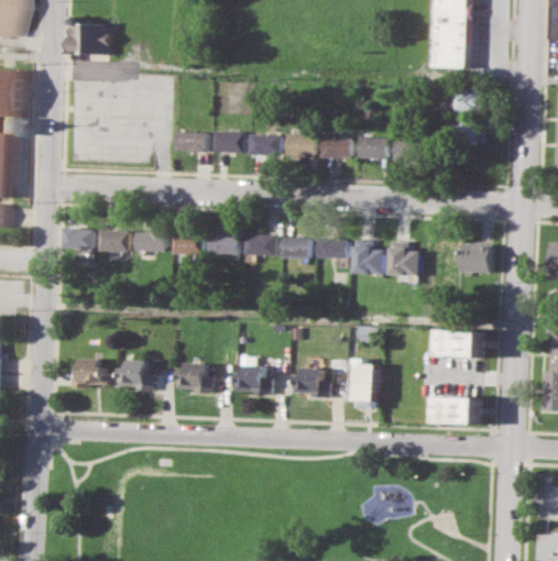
[(0,37),(13,39),(14,0),(0,0),(0,37)]
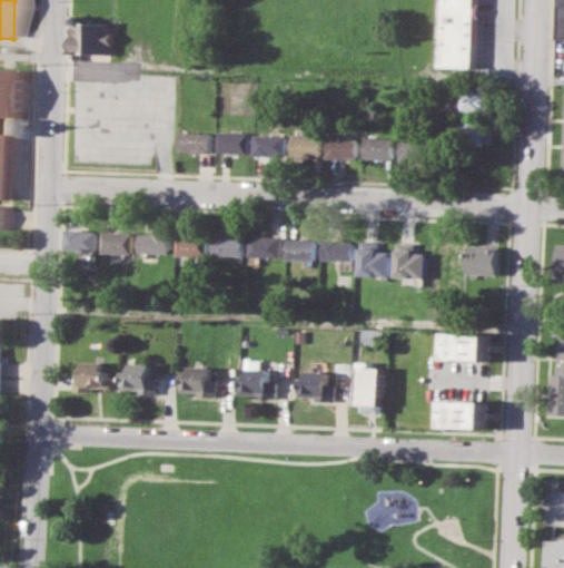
[(435,0),(472,0),(470,69),(433,68),(435,0)]
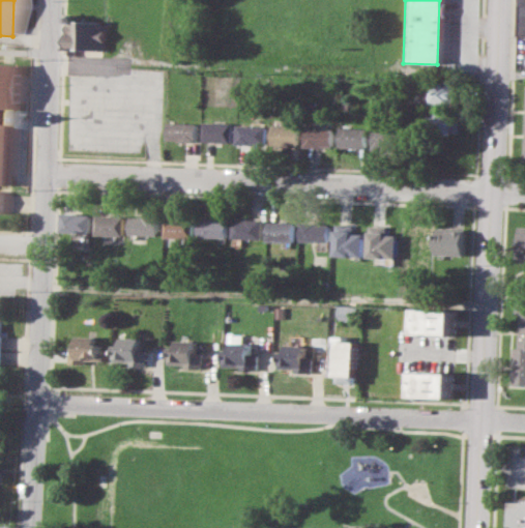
[(524,35),(512,35),(513,0),(524,0),(524,35)]
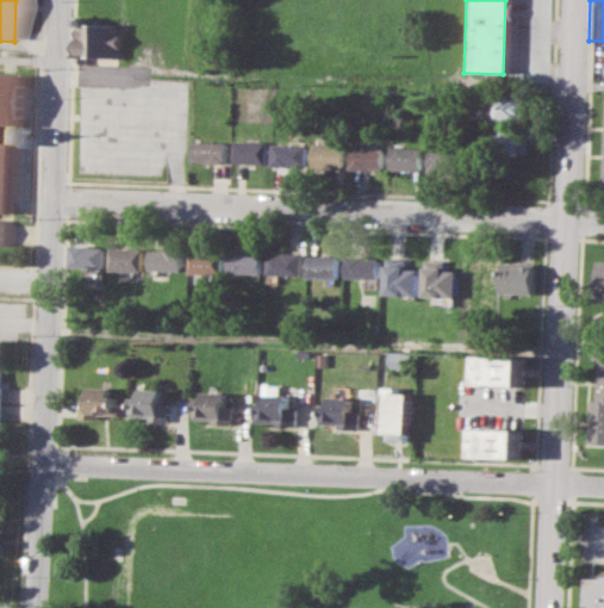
[(73,64),(74,23),(76,19),(83,19),(86,23),(86,26),(120,29),(118,60),(86,57),(85,64),(73,64)]
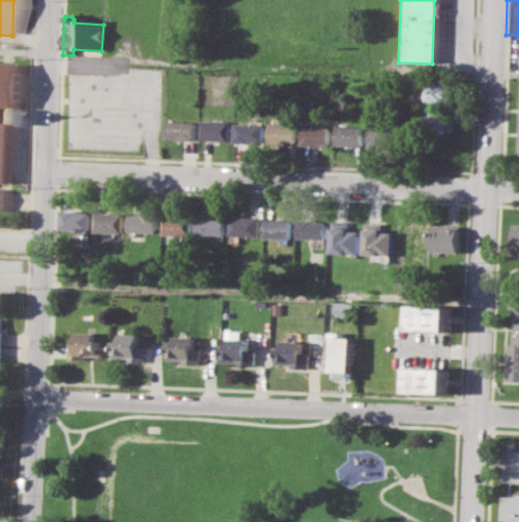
[(0,213),(3,213),(7,112),(22,102),(23,76),(9,68),(0,67),(0,213)]
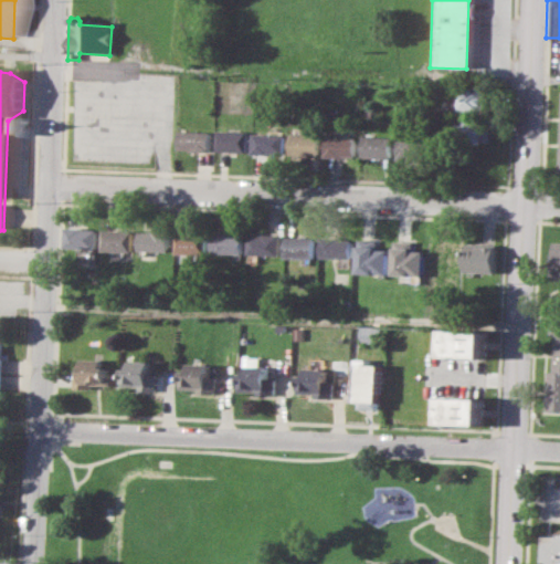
[(437,87),(483,90),(483,94),(489,94),(488,103),(483,102),(482,114),(436,112),(437,87)]
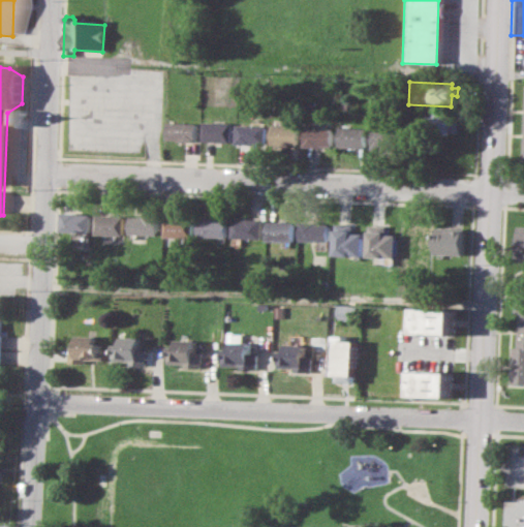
[(235,94),(244,95),(244,102),(234,102),(235,94)]
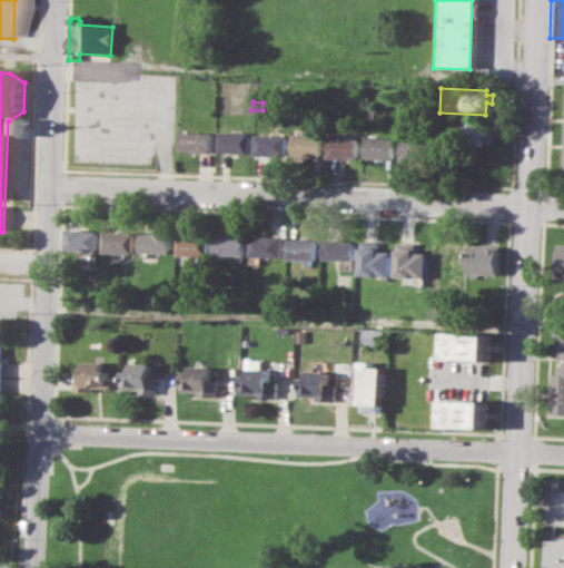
[(455,121),(490,123),(488,144),(454,143),(455,121)]
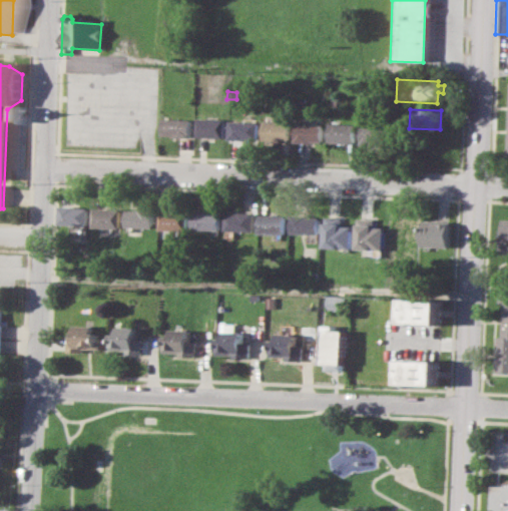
[(192,119),(218,120),(217,138),(191,137),(192,119)]
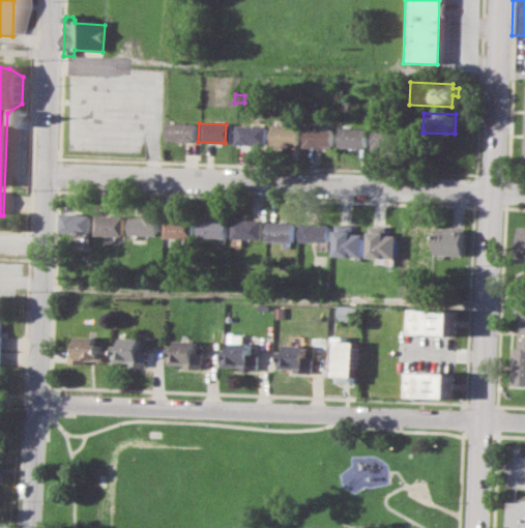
[(165,124),(194,125),(193,143),(164,142),(165,124)]
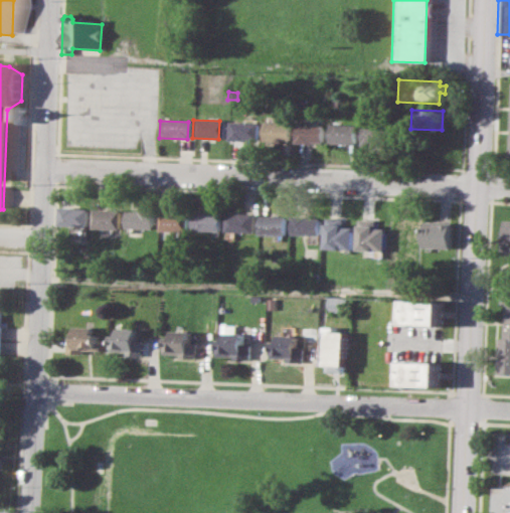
[(224,123),(253,124),(252,142),(223,141),(224,123)]
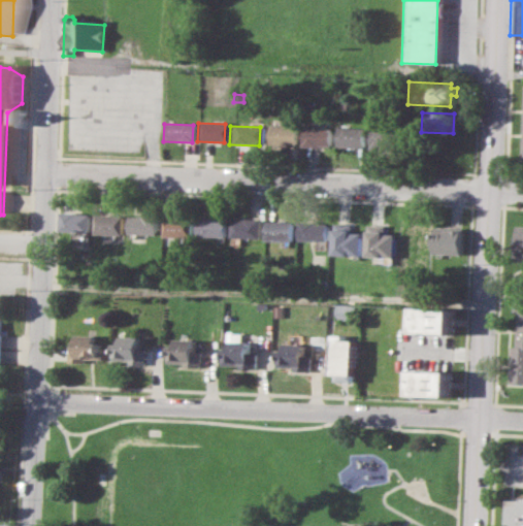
[(265,126),(292,127),(292,145),(265,144),(265,126)]
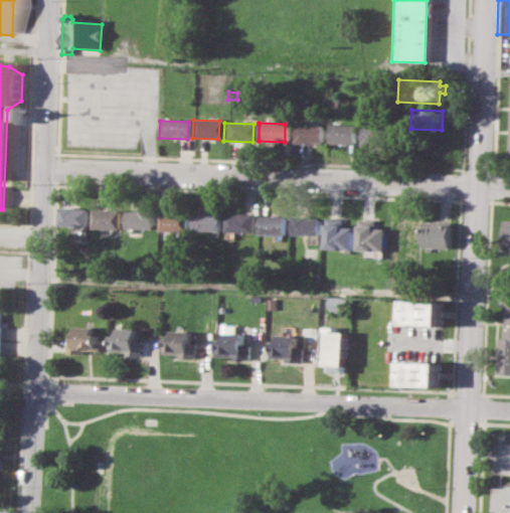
[(292,126),(318,127),(318,145),(291,144),(292,126)]
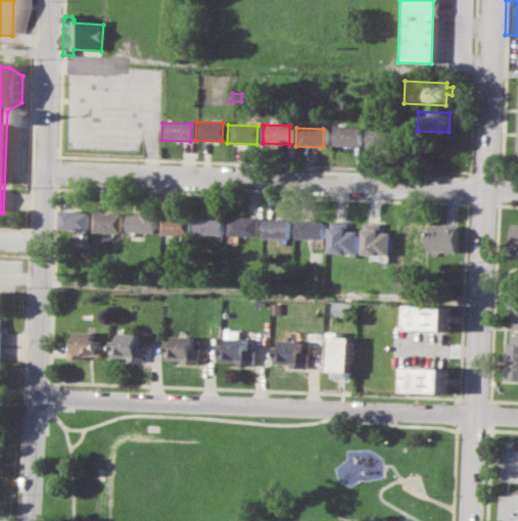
[(329,128),(357,129),(356,147),(329,146),(329,128)]
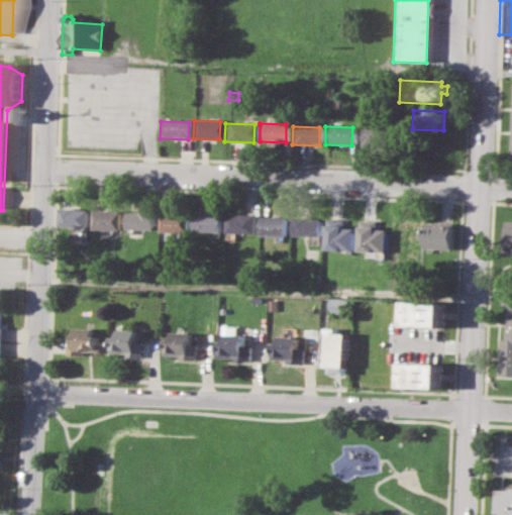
[(360,128),(390,130),(389,148),(359,147),(360,128)]
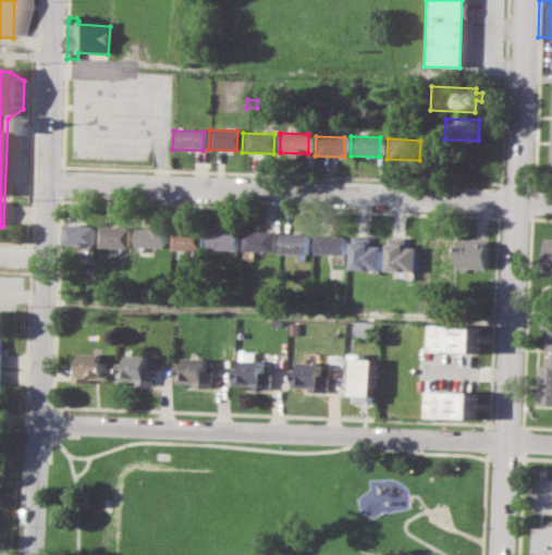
[(60,225),(92,226),(90,246),(59,245),(60,225)]
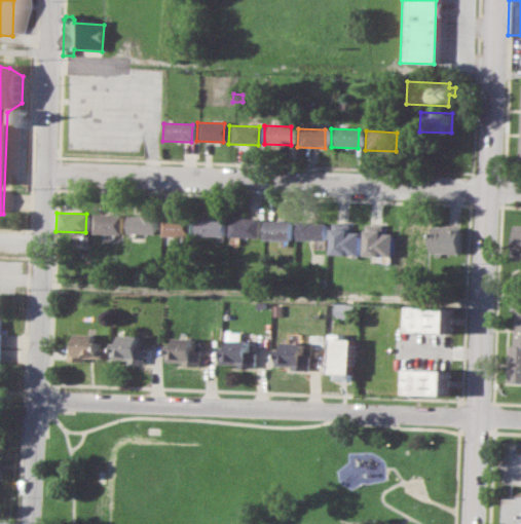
[(91,215),(120,216),(119,235),(91,234),(91,215)]
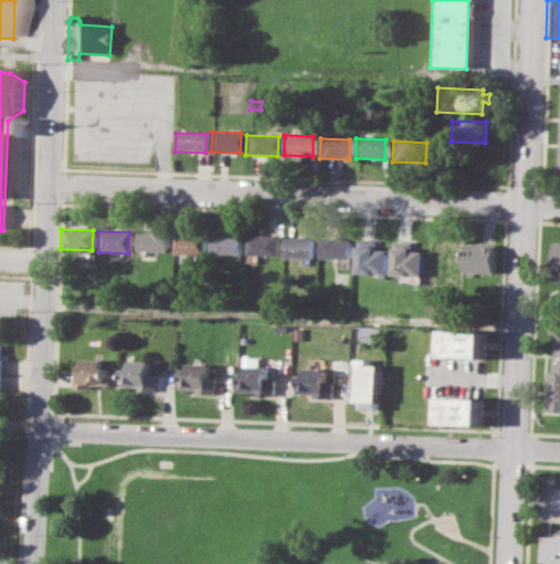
[(135,233),(166,235),(166,253),(134,252),(135,233)]
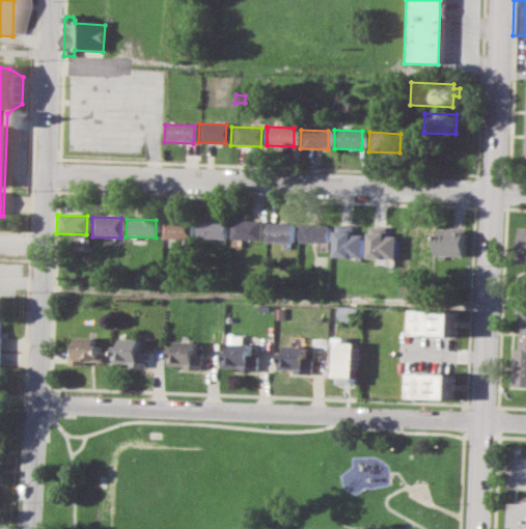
[(161,221),(189,222),(188,241),(160,240),(161,221)]
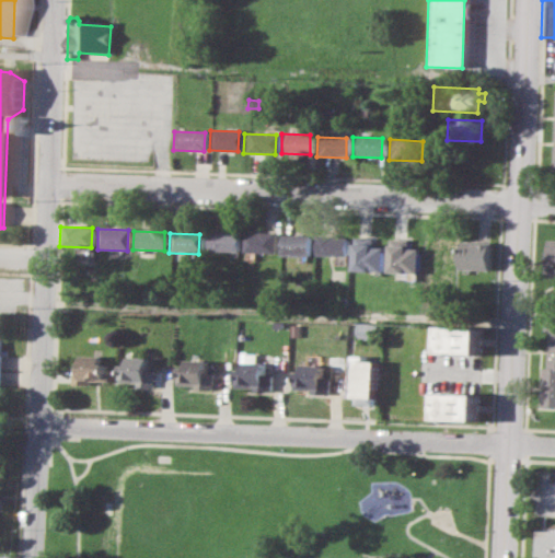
[(205,233),(235,234),(234,253),(204,252),(205,233)]
